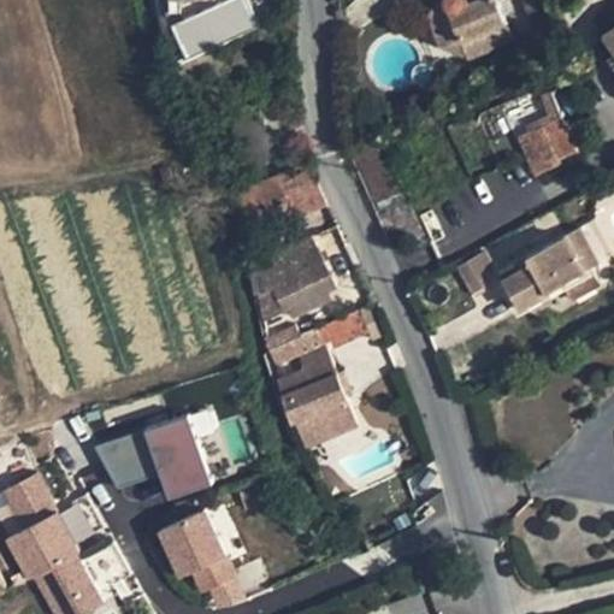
[(183,64),(257,27),(243,0),(225,0),(166,30),(183,64)]
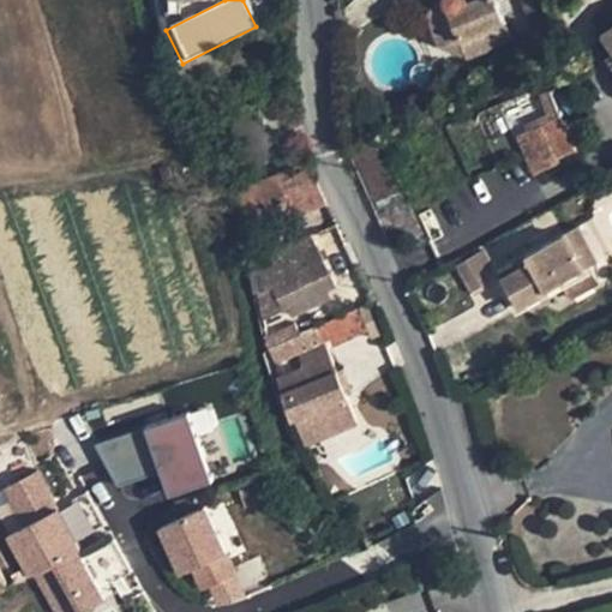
[(443,4),(424,12),(438,48),(457,41),(465,60),(510,43),(503,25),(492,0),(442,0),(443,1),(443,3),(443,4)]
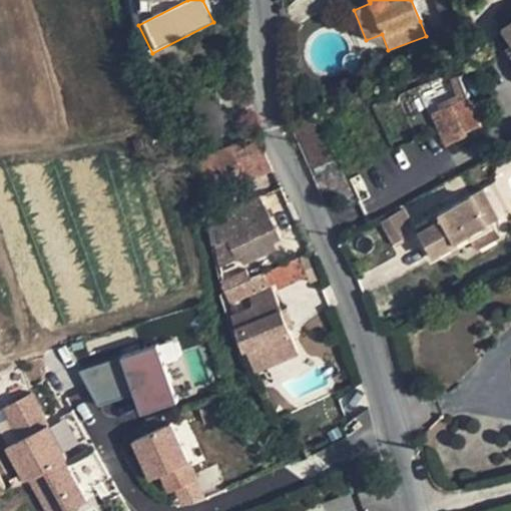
[(458,0),(462,9),(466,7),(470,5),(479,0),(458,0)]
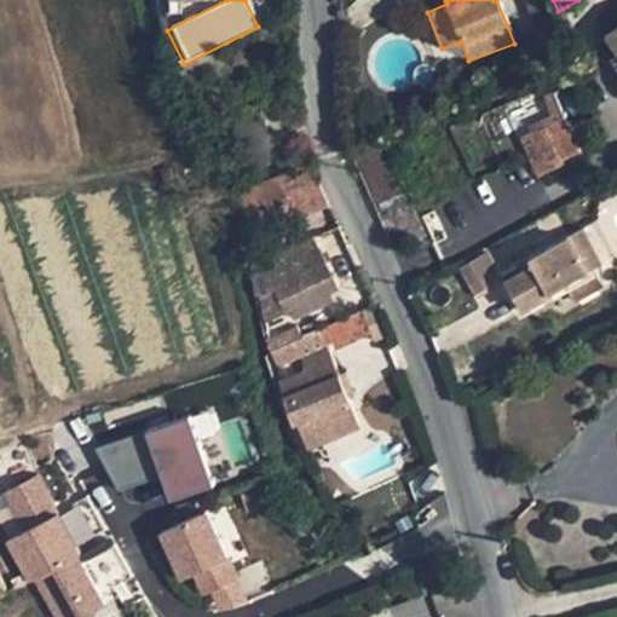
[(616,6),(595,22),(605,36),(616,55),(616,6)]
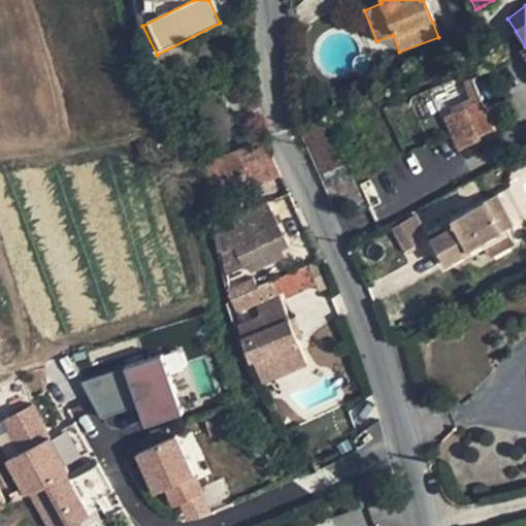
[(480,7),(475,9),(480,22),(485,20),(480,7)]
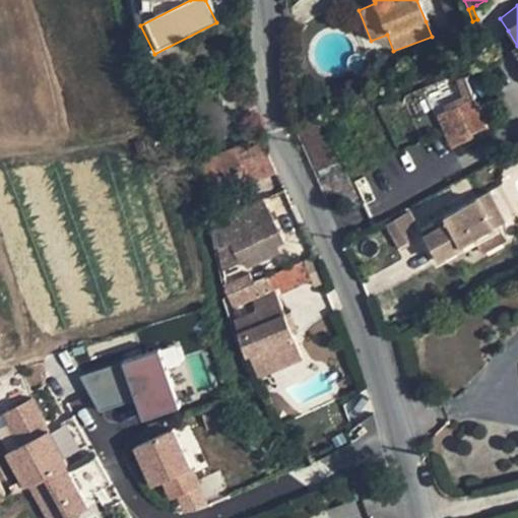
[(461,12),(445,19),(448,27),(449,28),(450,27),(464,21),(461,12)]
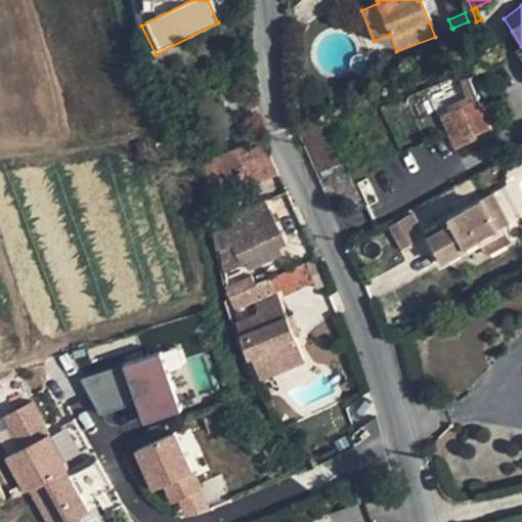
[(451,28),(443,32),(448,42),(459,38),(453,28),(452,29),(451,28)]
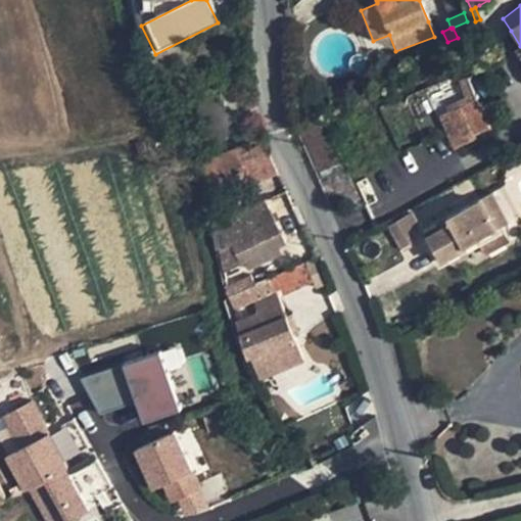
[(520,46),(511,31),(505,36),(520,59),(520,46)]
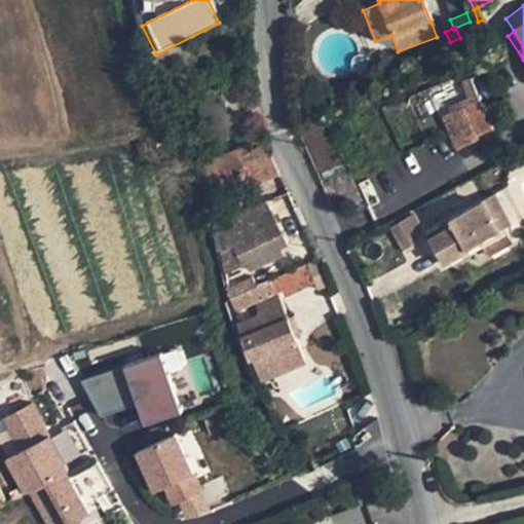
[(208,33),(177,47),(183,61),(214,44),(208,33)]
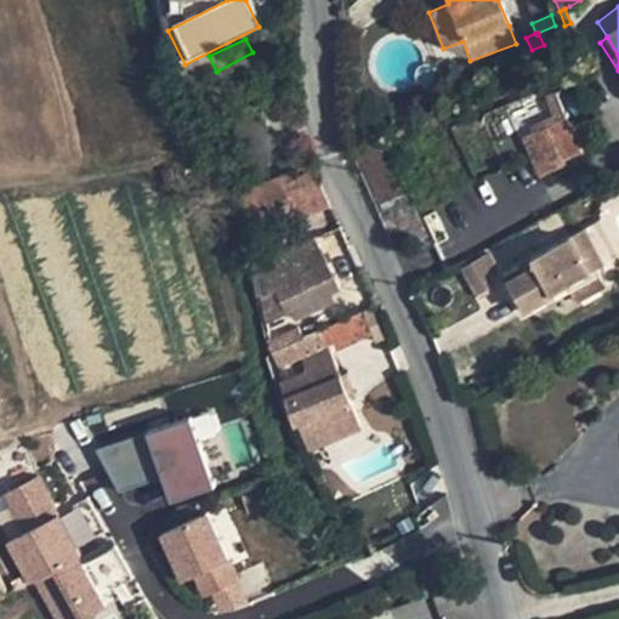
[(463,41),(443,49),(470,61),(463,41)]
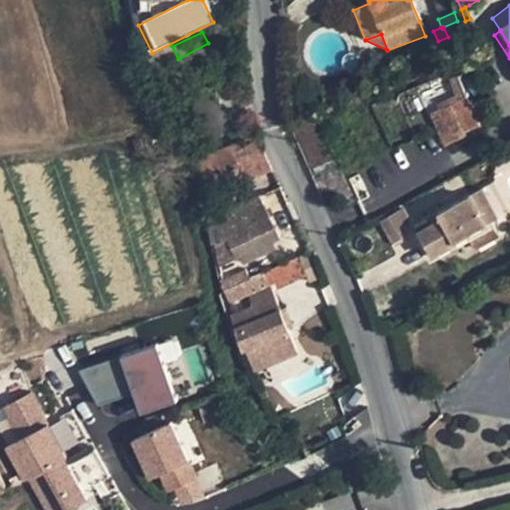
[(476,71),(454,79),(456,84),(464,101),(467,108),(489,101),(476,71)]
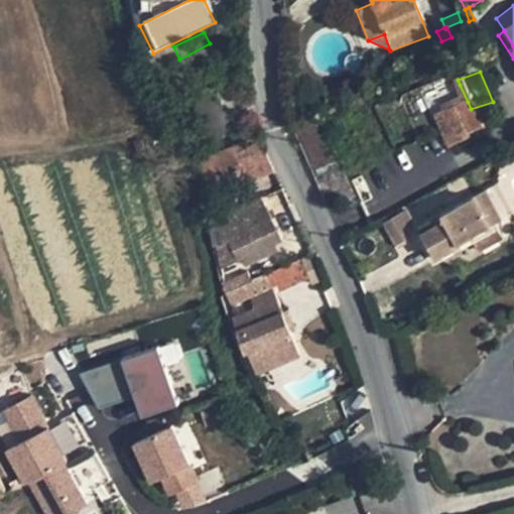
[(468,102),(460,85),(445,91),(453,108),(468,102)]
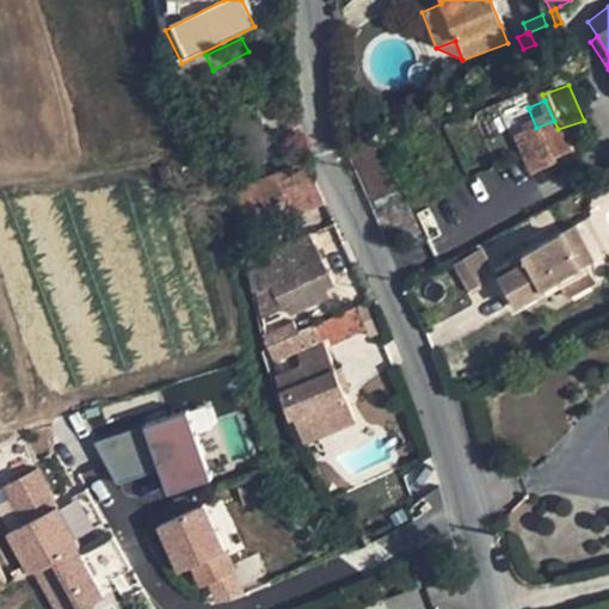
[(277,157),(252,105),(226,118),(251,170),(277,157)]
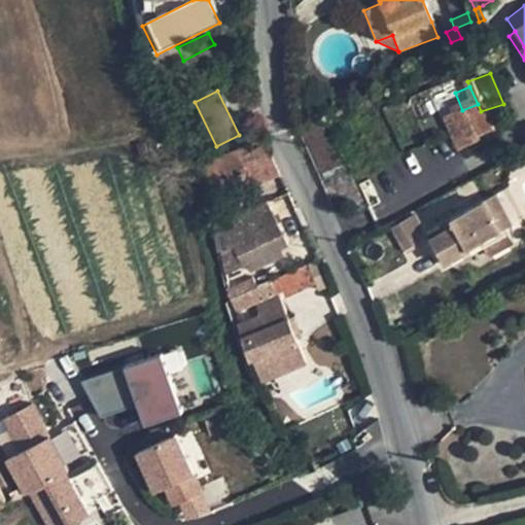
[(462,110),(443,118),(457,150),(477,142),(476,139),(491,132),(481,111),(478,104),(462,110)]
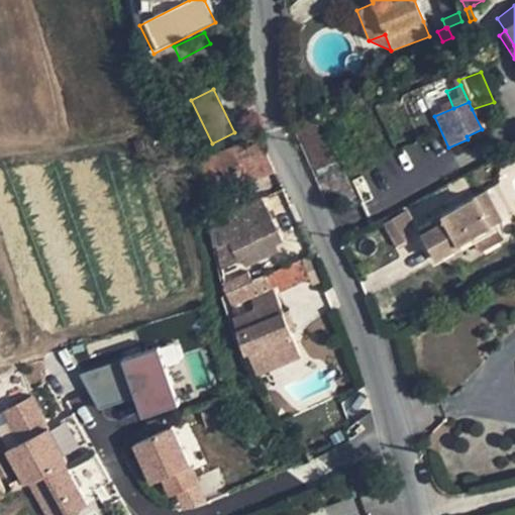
[(304,125),(293,130),(306,162),(317,186),(322,198),(324,201),(327,203),(328,204),(352,198),(346,185),(334,190),(328,181),(304,125)]
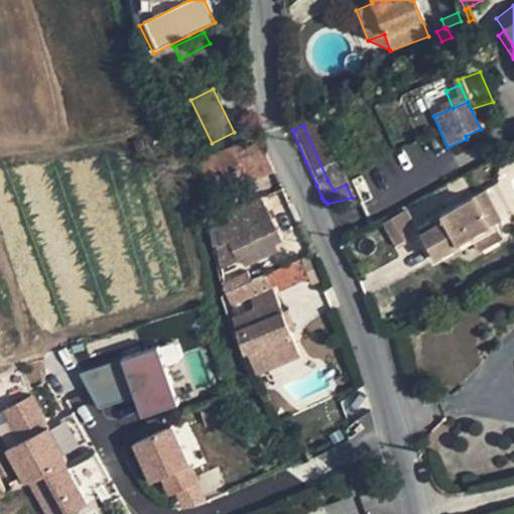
[(232,146),(200,160),(204,182),(206,196),(273,172),(264,154),(256,136),(232,146)]
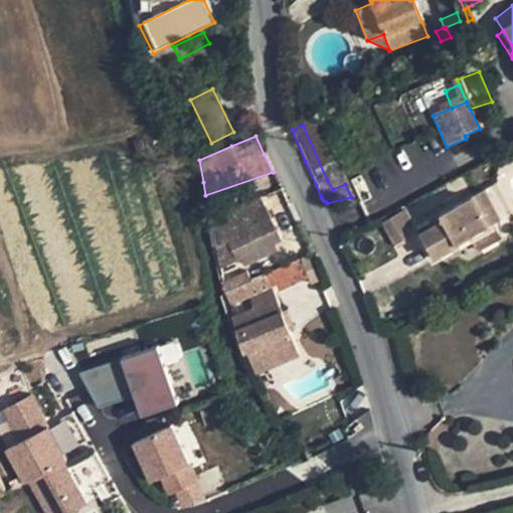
[(143,154),(140,140),(132,141),(135,156),(143,154)]
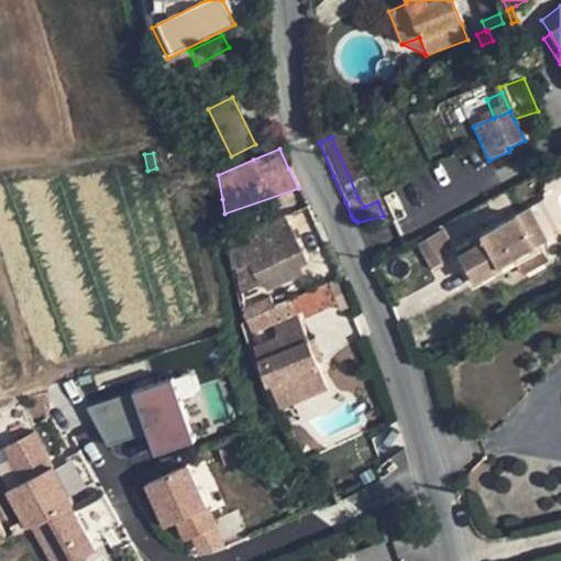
[(546,242),(528,210),(523,213),(526,220),(518,223),(525,235),(524,237),(531,251),(546,242)]
